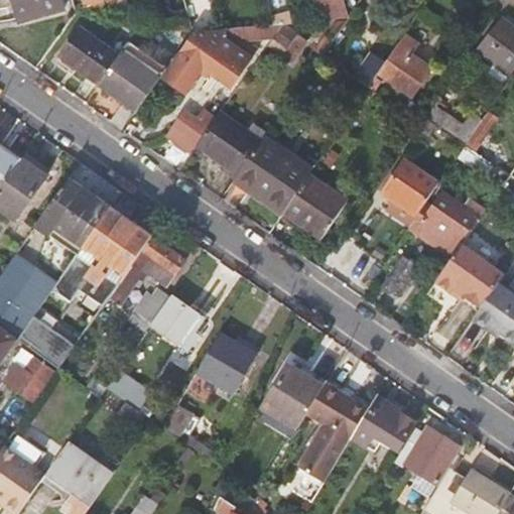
[(11,0),(18,22),(61,9),(58,0),(11,0)]
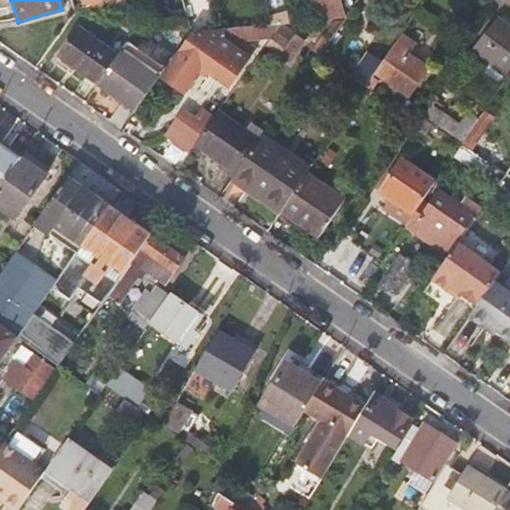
[(127,7),(125,0),(85,0),(87,7),(109,0),(109,11),(127,7)]
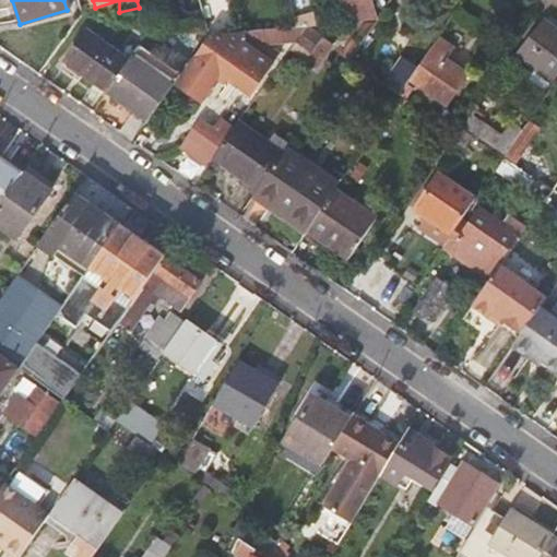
[(288,0),(292,11),(310,6),(309,0),(288,0)]
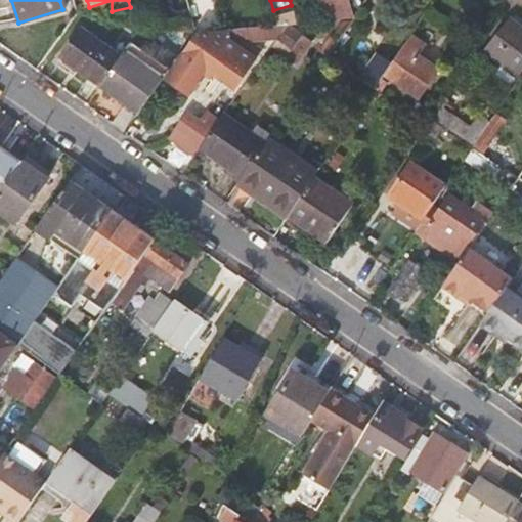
[(319,0),(321,17),(352,14),(349,0),(319,0)]
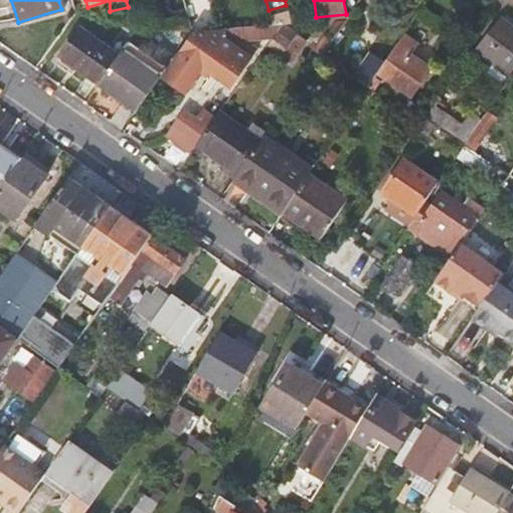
[(512,57),(512,26),(501,17),(488,33),(484,31),(473,44),(487,58),(480,67),(495,79),(512,57)]
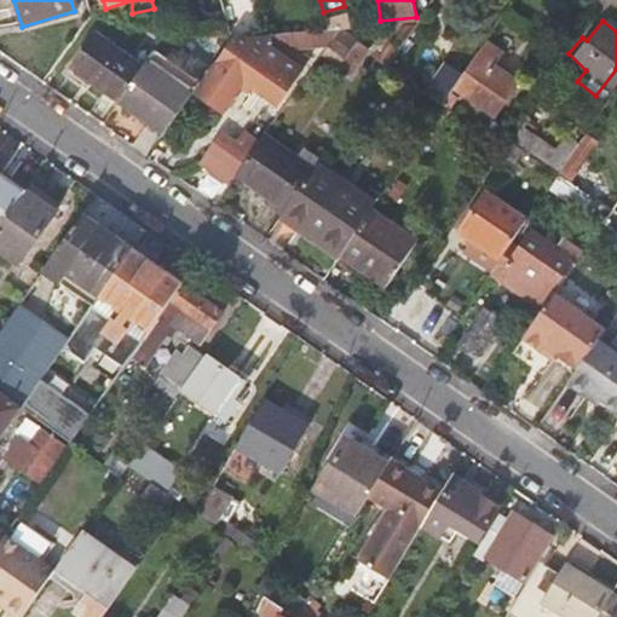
[(370,47),(338,27),(321,50),(353,71),(370,47)]
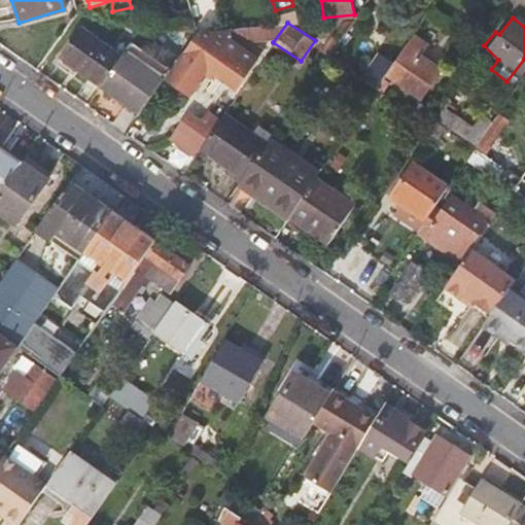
[(65,59),(101,83),(116,62),(103,53),(108,45),(85,29),(65,59)]
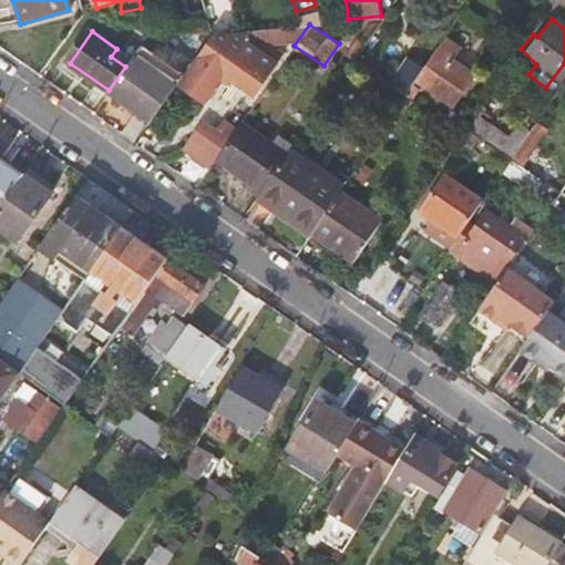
[(236,31),(216,32),(183,81),(206,96),(225,69),(256,89),(276,60),(236,31)]
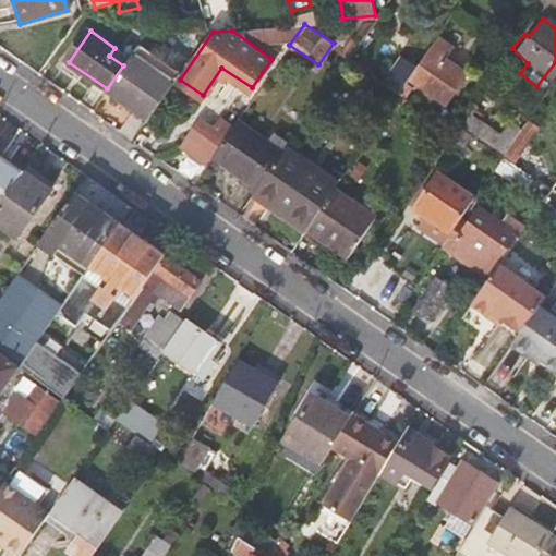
[(450,46),(437,36),(419,63),(432,73),(422,87),(445,104),(467,72),(444,57),(450,46)]
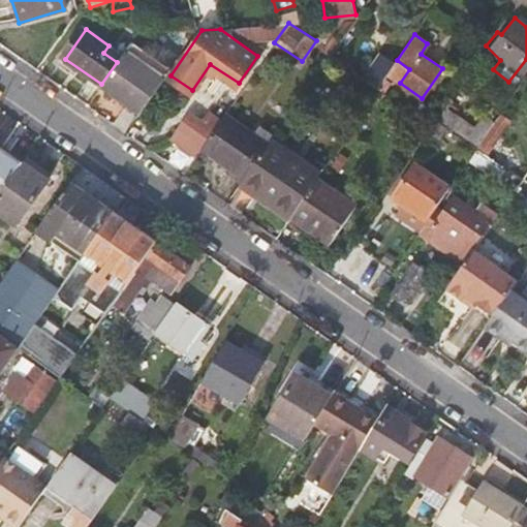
[(101,84),(141,112),(162,81),(124,53),(117,62),(101,84)]
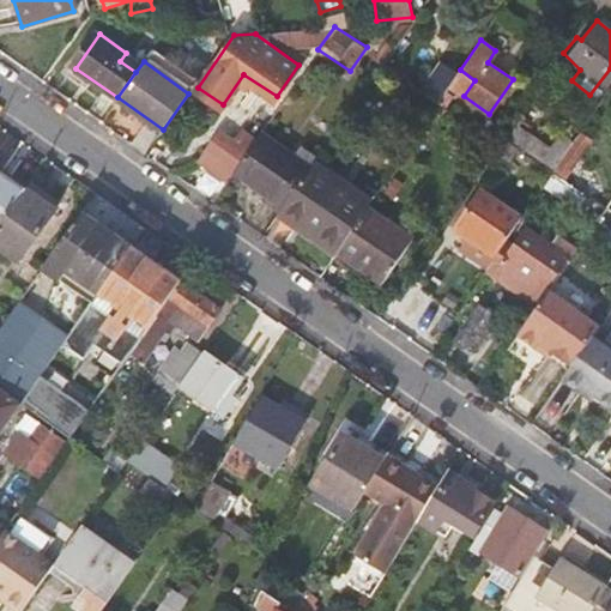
[(475,80),(460,70),(449,86),(464,96),(475,80)]
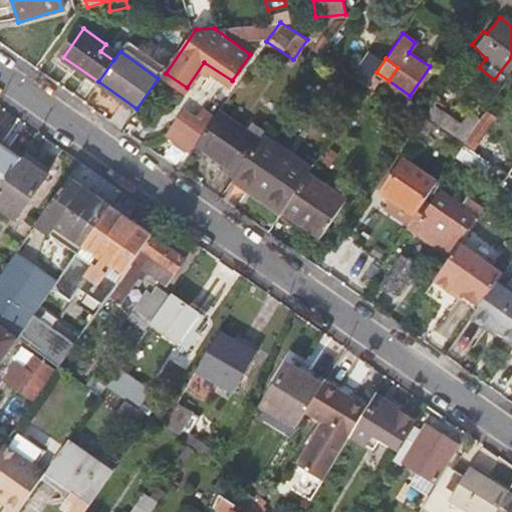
[(218,85),(199,114),(210,121),(218,110),(230,93),(218,85)]
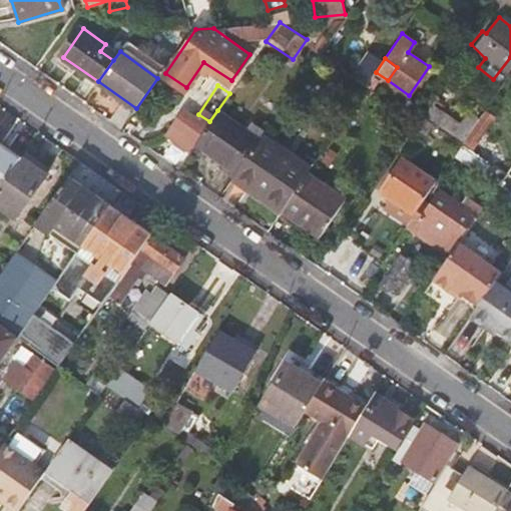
[(397,107),(412,117),(417,108),(420,105),(406,95),(397,107)]
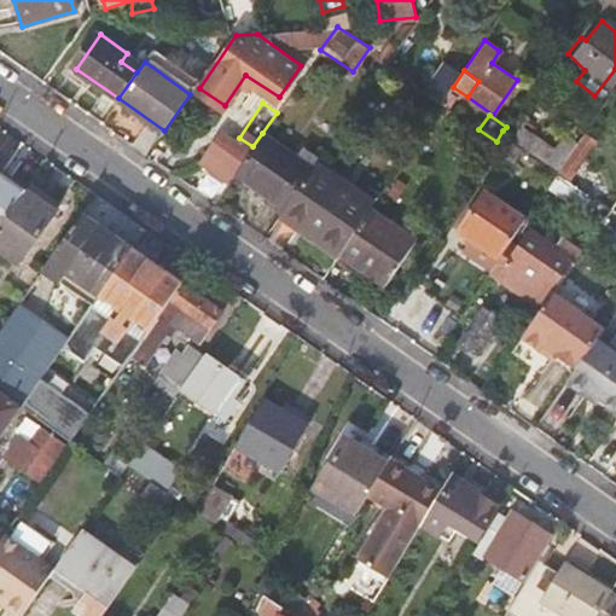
[(506,127),(503,131),(507,134),(558,169),(564,160),(510,121),(506,127)]
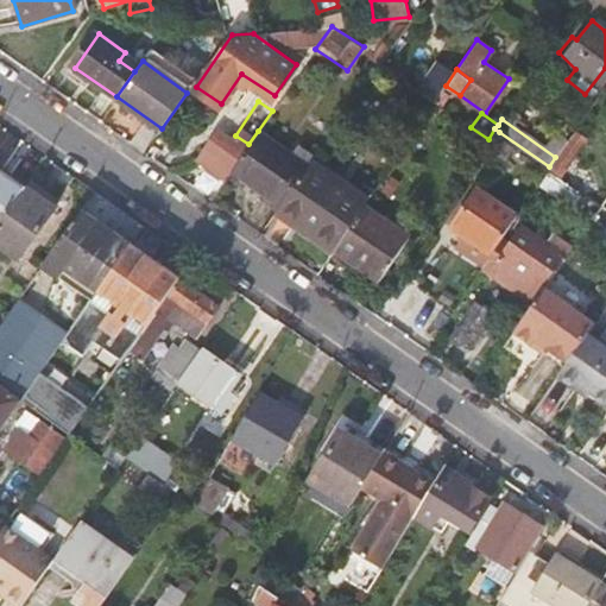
[(200,156),(227,175),(231,170),(248,144),(235,136),(221,125),(200,156)]
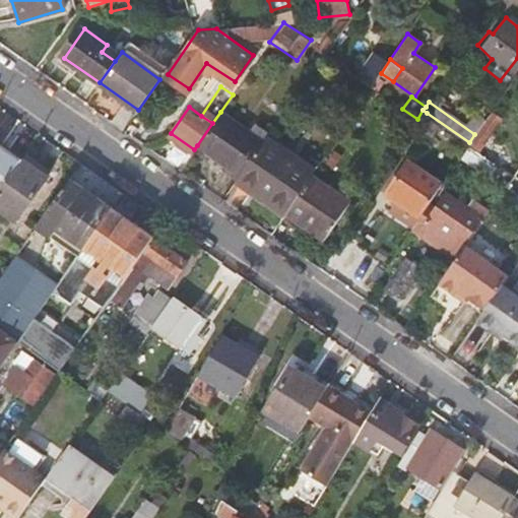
[(492,109),(474,134),(469,142),(477,148),(501,115),(492,109)]
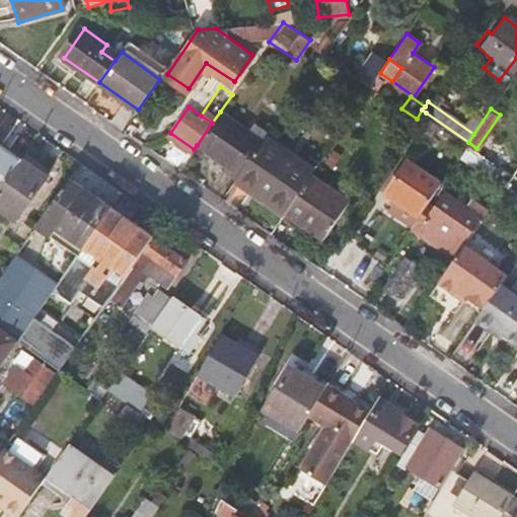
[(197,145),(239,174),(263,141),(220,112),(212,123),(197,145)]
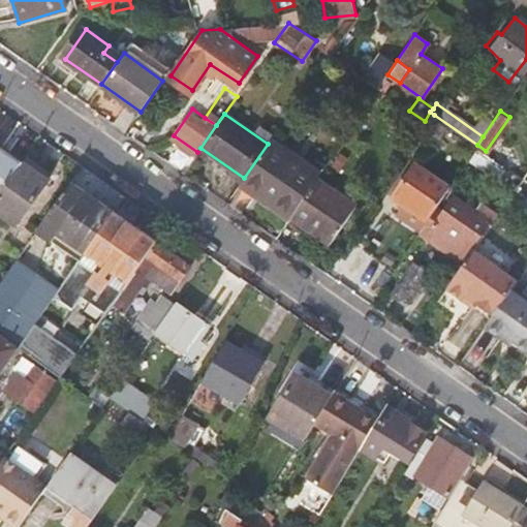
[(477,145),(434,115),(427,125),(470,156),(477,145)]
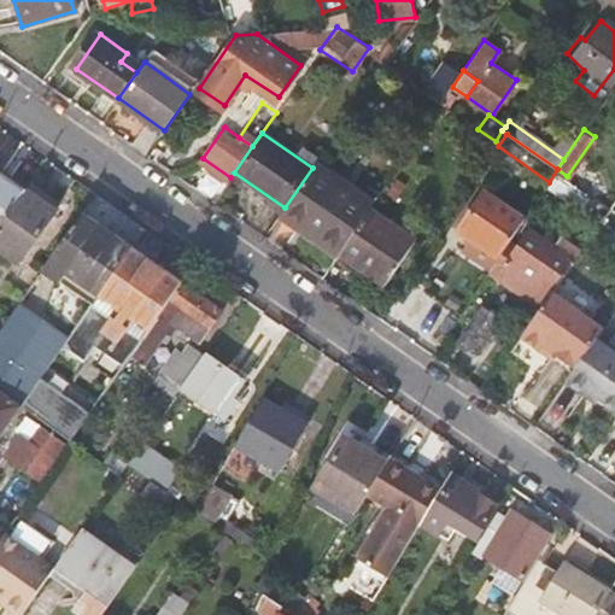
[(312,238),(338,256),(343,249),(365,214),(331,188),(334,183),(312,168),(285,208),(283,209),(316,232),(312,238)]
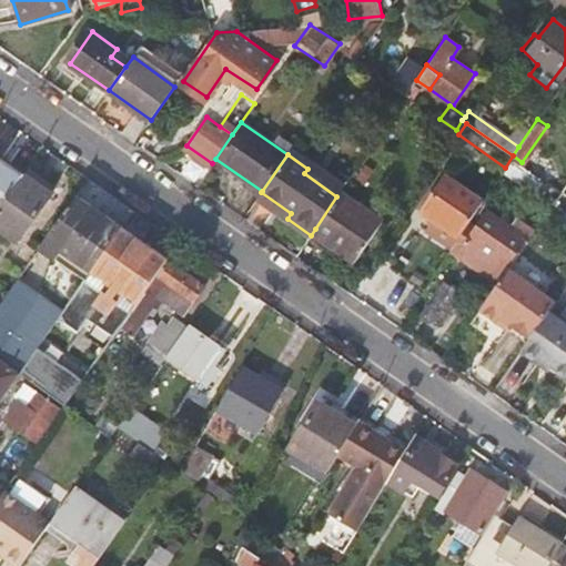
[(561,190),(522,162),(513,155),(505,168),(553,201),(561,190)]
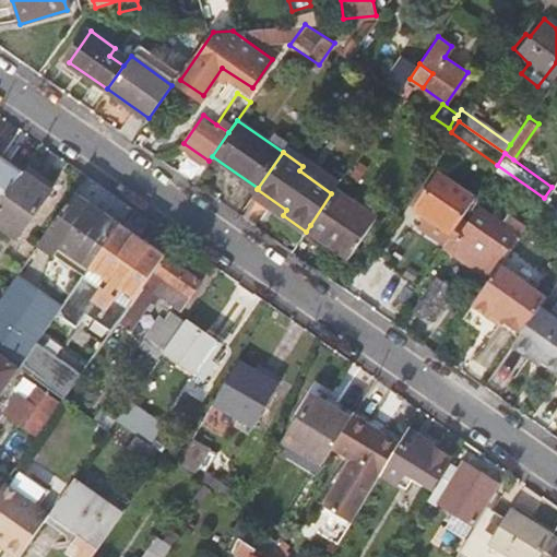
[(0,202),(23,170),(0,154),(0,202)]
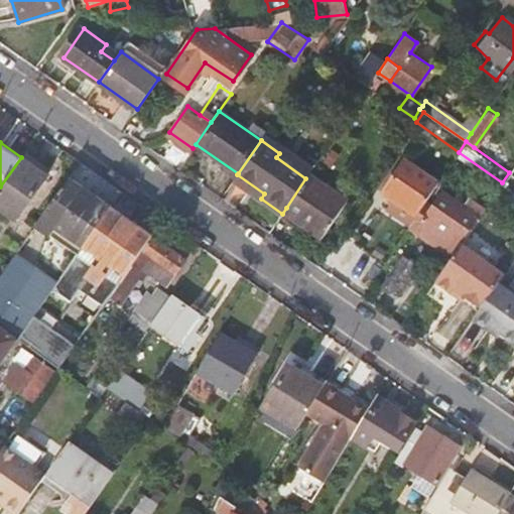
[(49,169),(24,152),(21,157),(45,174),(49,169)]
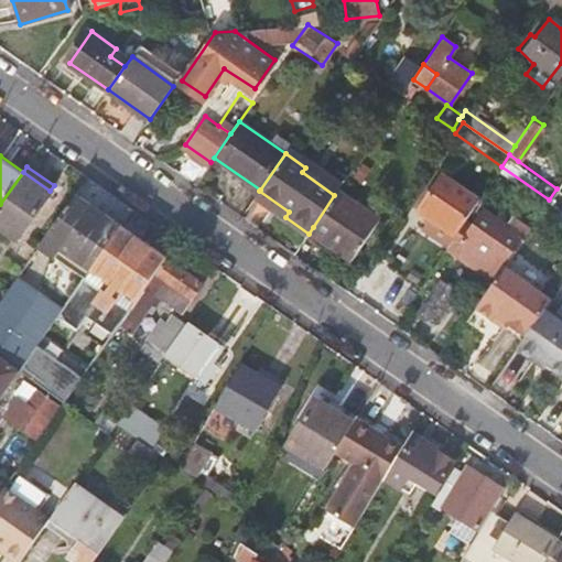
[(50,191),(23,172),(0,204),(0,217),(21,233),(50,191)]
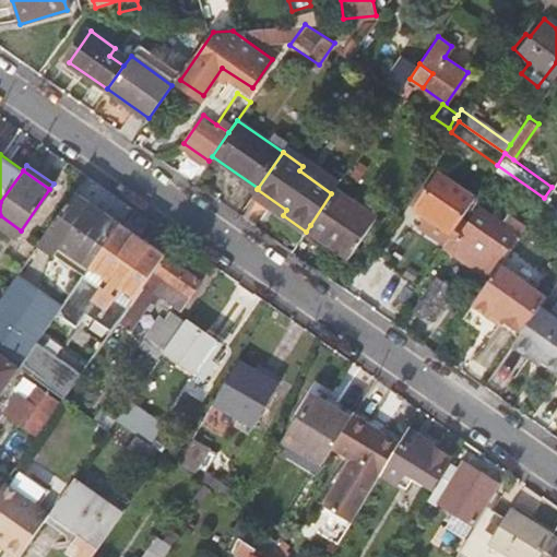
[(425,216),(451,234),(470,205),(474,200),(438,175),(414,209),(425,216)]
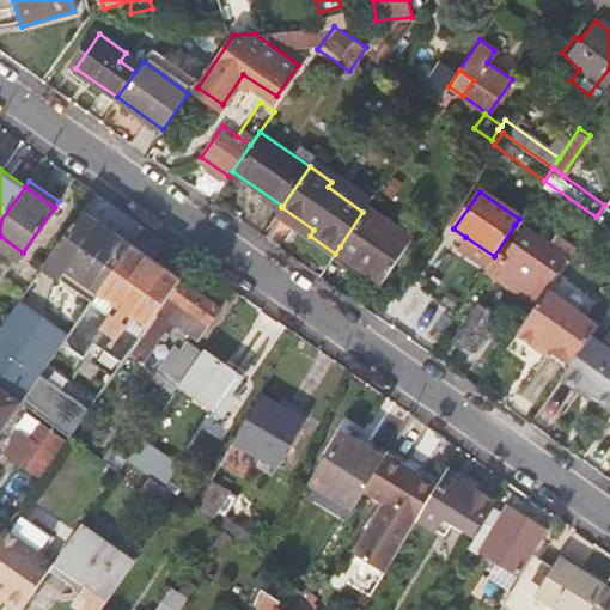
[(363,262),(359,268),(383,284),(412,241),(366,207),(363,212),(340,246),(363,262)]
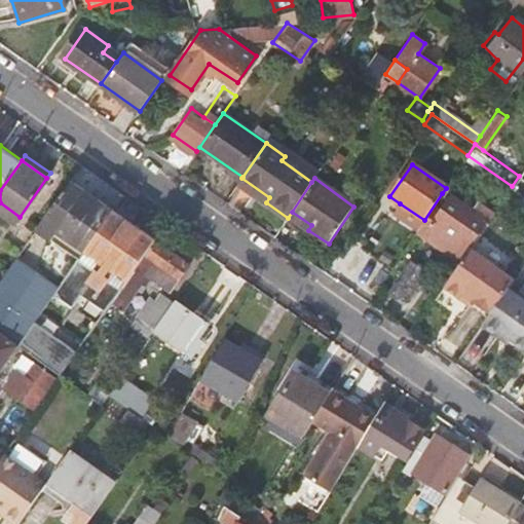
[(110,212),(69,183),(41,221),(84,250),(110,212)]
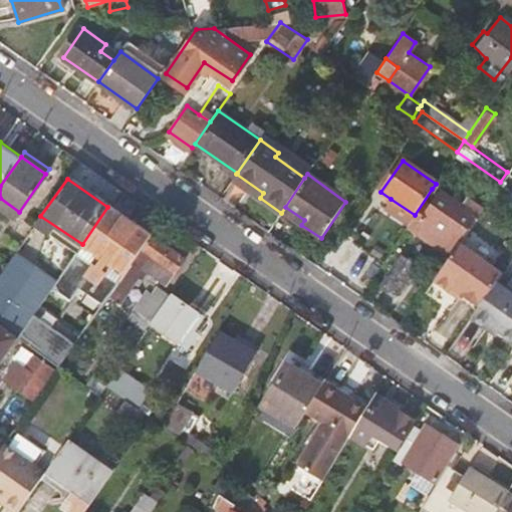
[(405,230),(404,231),(446,261),(459,242),(475,219),(432,189),(415,215),(405,230)]
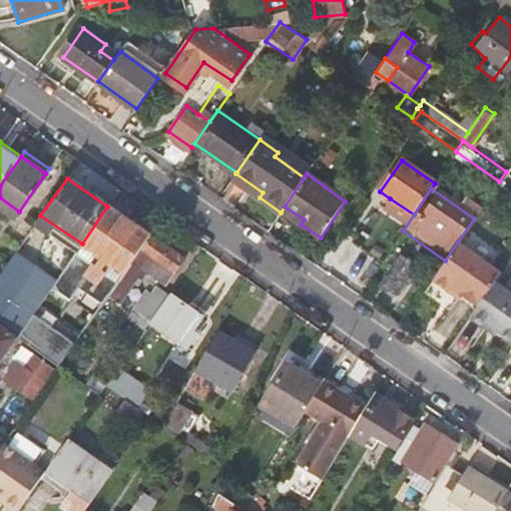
[(381,212),(404,229),(414,214),(390,198),(381,212)]
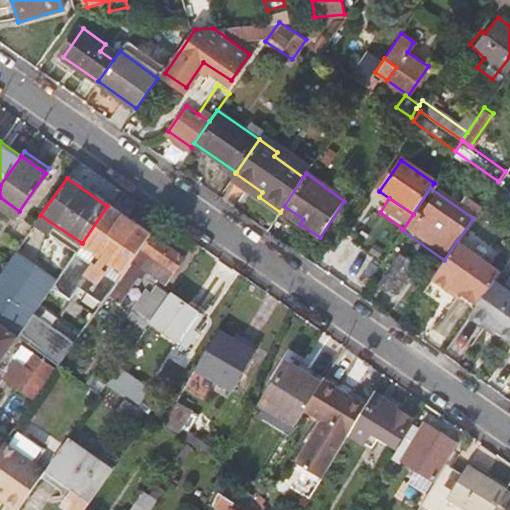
[(108,205),(107,206),(82,243),(61,272),(60,274),(101,303),(107,293),(149,234),(108,205)]
